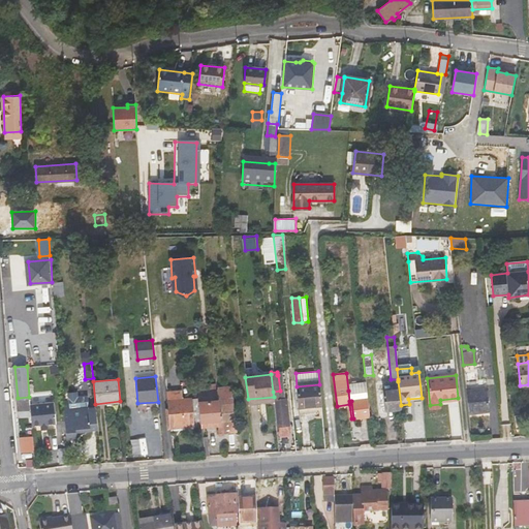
[(398,381),(382,383),(384,406),(394,405),(394,408),(401,407),(401,405),(398,381)]
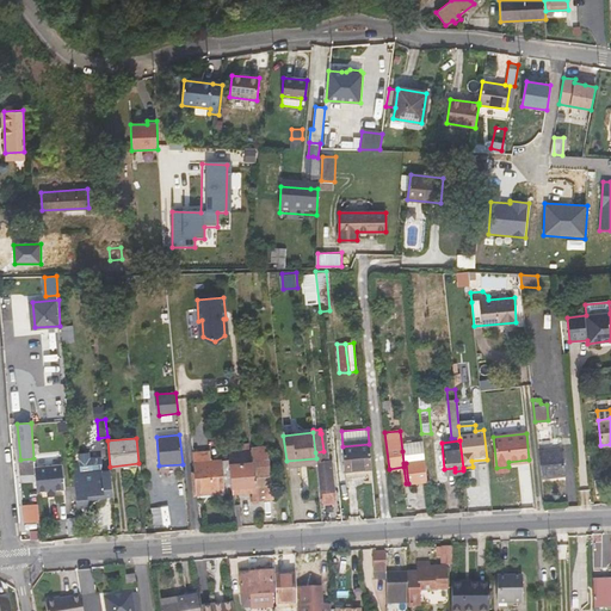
[(345,470),(356,469),(371,468),(369,444),(343,446),(345,470)]
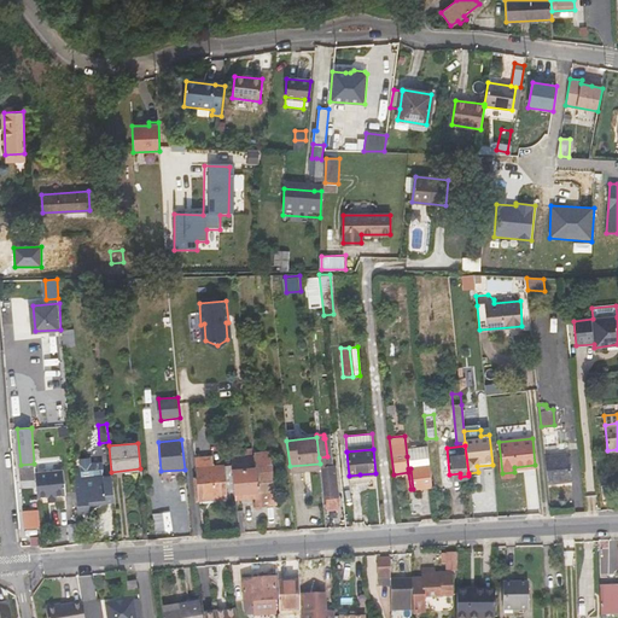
[(275,503),(269,452),(254,453),(255,455),(260,506),(275,503)]
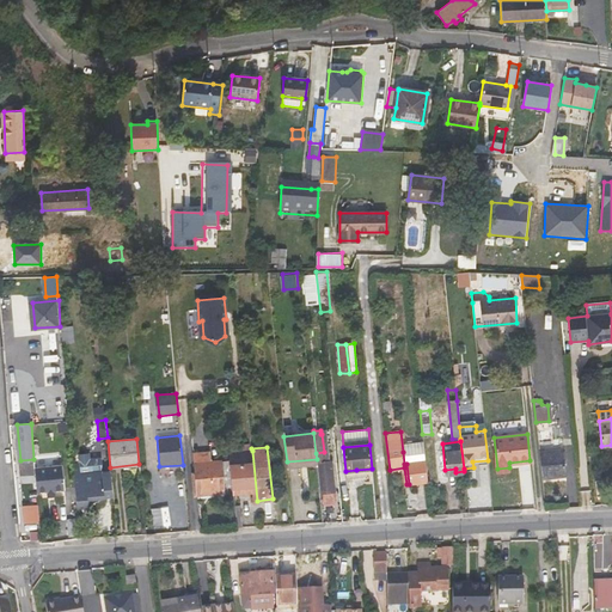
[(424,450),(403,452),(404,464),(407,464),(426,461),(424,450)]
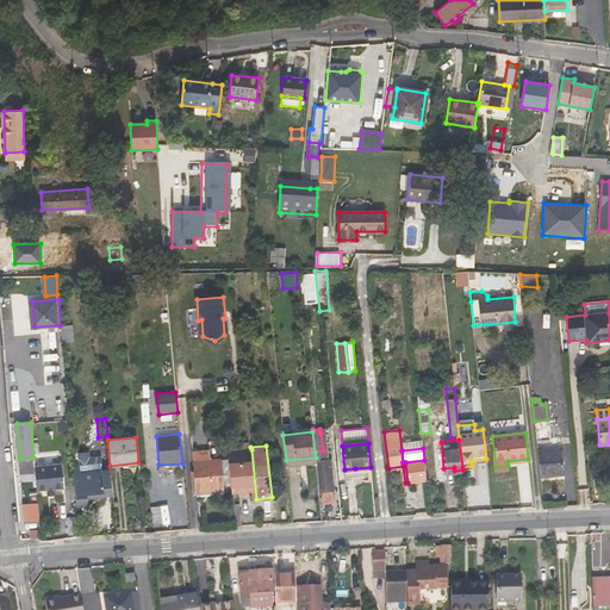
[(562,474),(560,448),(537,449),(540,477),(548,475),(548,473),(553,473),(554,475),(562,474)]
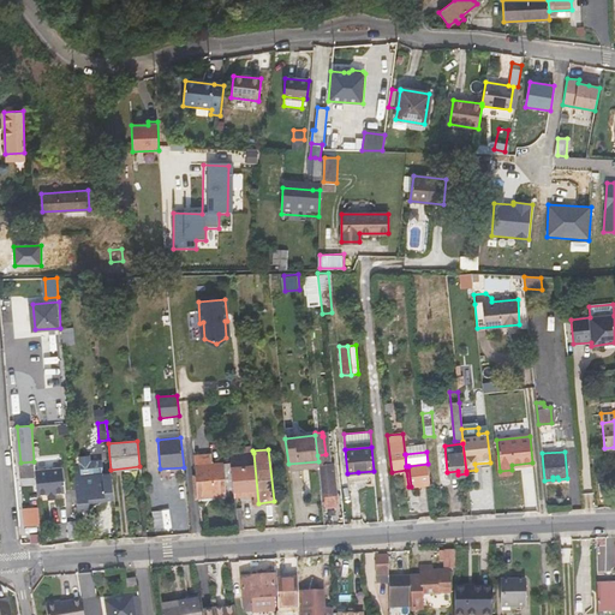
[(254,494),(255,503),(258,503),(254,453),(230,455),(231,463),(234,496),(254,494)]
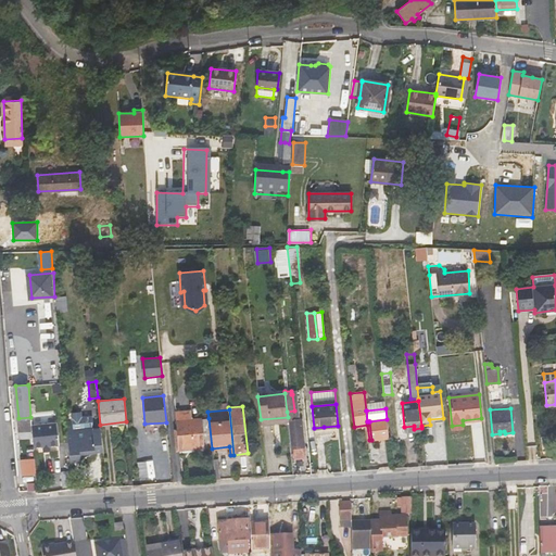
[(191,411),(176,412),(179,447),(204,445),(201,419),(192,419),(191,411)]
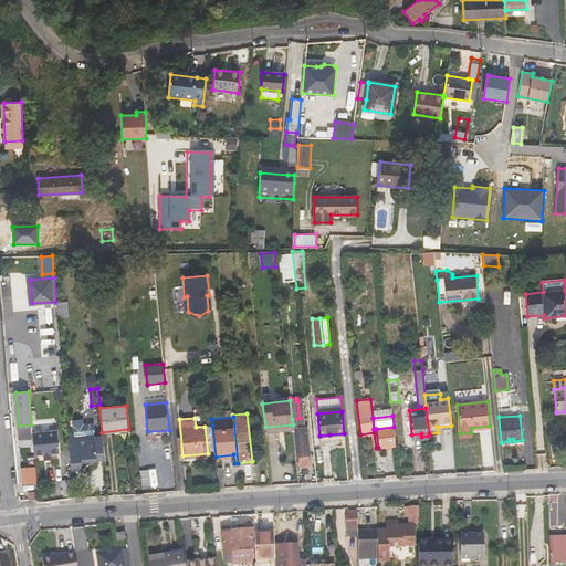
[(216,457),(212,426),(205,427),(208,453),(208,457),(216,457)]
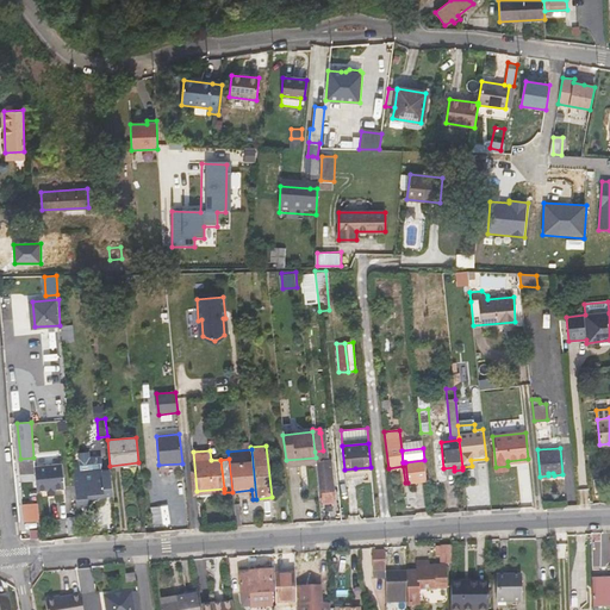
[(335,496),(330,460),(318,460),(322,497),(335,496)]
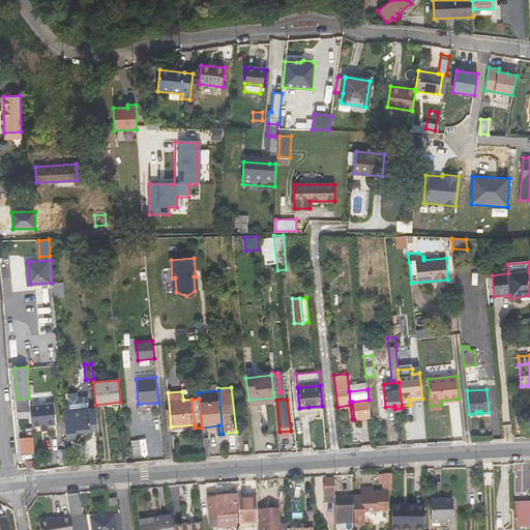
[(370,417),(369,400),(352,402),(354,419),(370,417)]
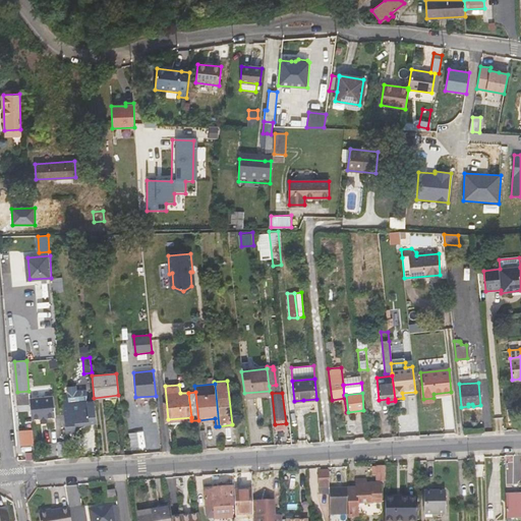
[(54,415),(53,395),(30,397),(32,417),(40,417),(46,416),(54,415)]
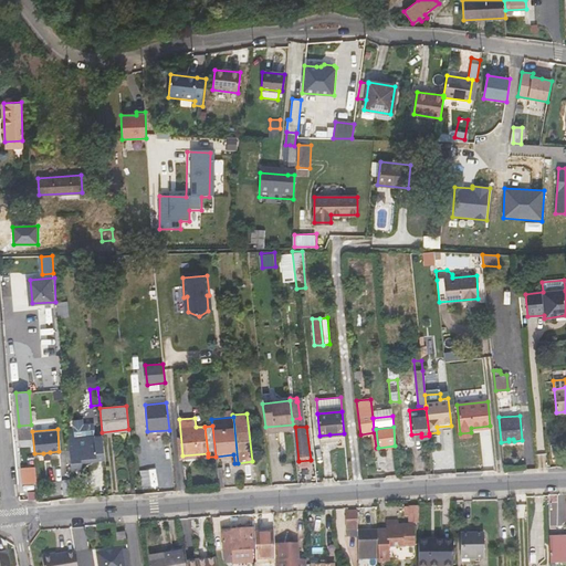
[(97,460),(95,436),(72,438),(67,438),(71,470),(82,469),(82,467),(86,465),(97,460)]
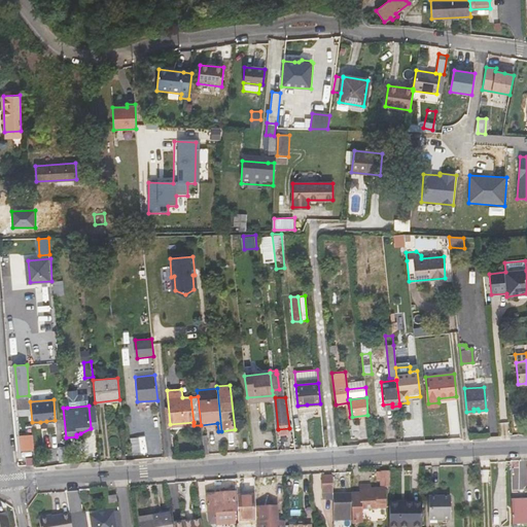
[(97,427),(95,406),(89,406),(91,428),(97,427)]
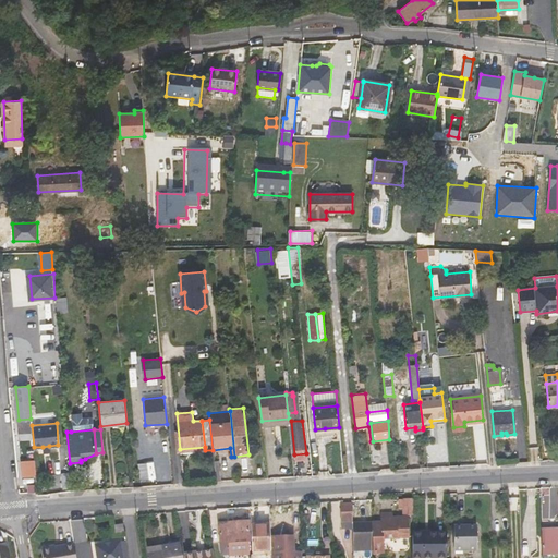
[(34,459),(21,460),(22,476),(35,476),(34,459)]
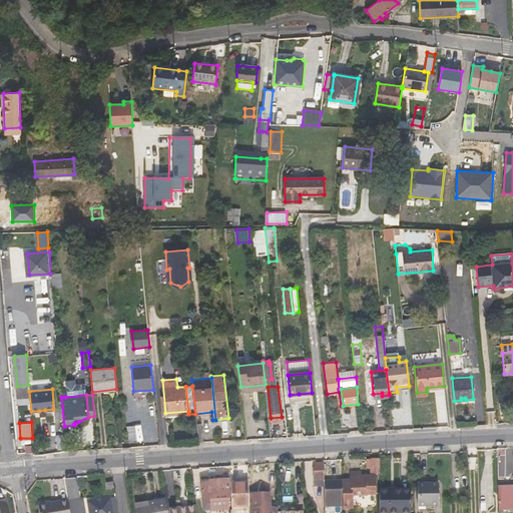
[(371,467),(371,473),(381,473),(381,459),(367,458),(367,467),(371,467)]
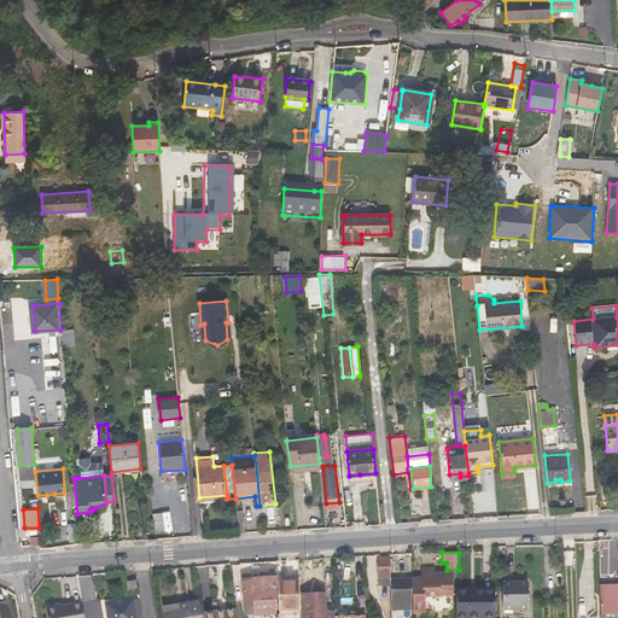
[(378,559),(378,584),(390,584),(390,578),(390,559),(378,559)]
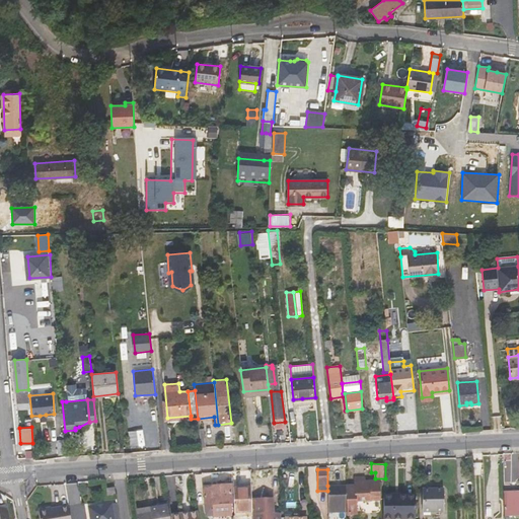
[(357,501),(379,500),(379,482),(362,482),(362,477),(354,478),(355,485),(346,486),(347,514),(357,514),(357,501)]
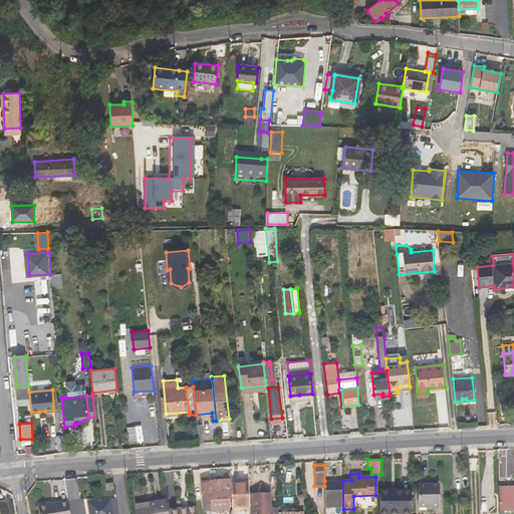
[(256,493),(256,477),(248,477),(248,483),(249,500),(249,507),(249,513),(275,513),(276,506),(270,506),(269,492),(256,493)]
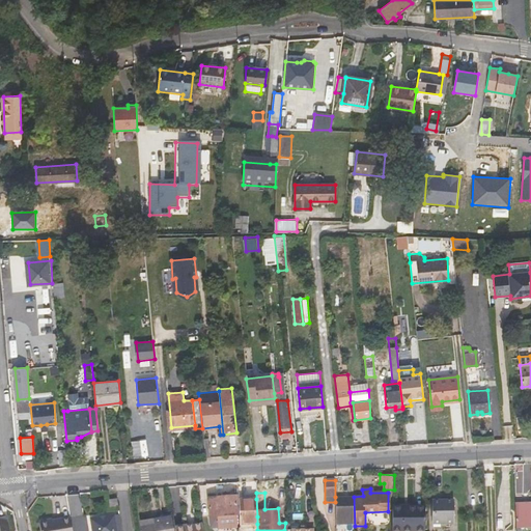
[(216,498),(216,495),(208,495),(210,516),(217,516),(217,530),(239,529),(236,497),(229,497),(229,494),(223,494),(223,498),(216,498)]
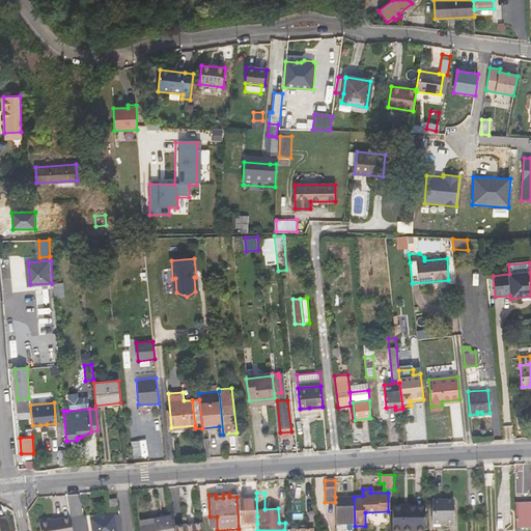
[(111,506),(119,505),(117,497),(109,498),(111,506)]
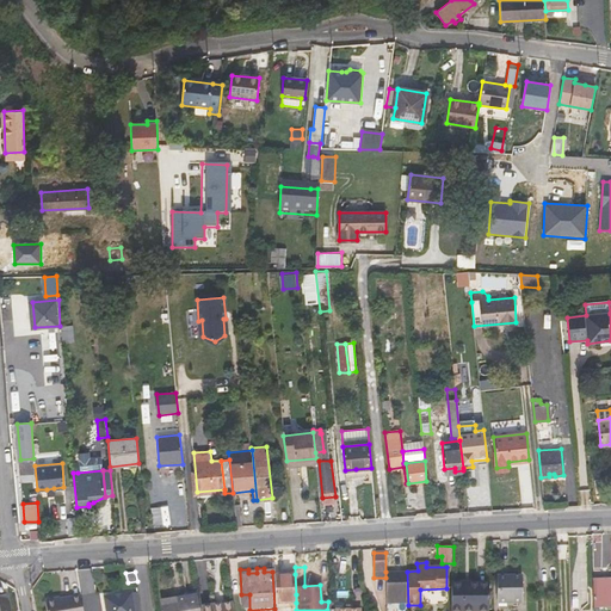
[(387,602),(387,603),(407,603),(407,572),(386,572),(386,578),(387,602)]
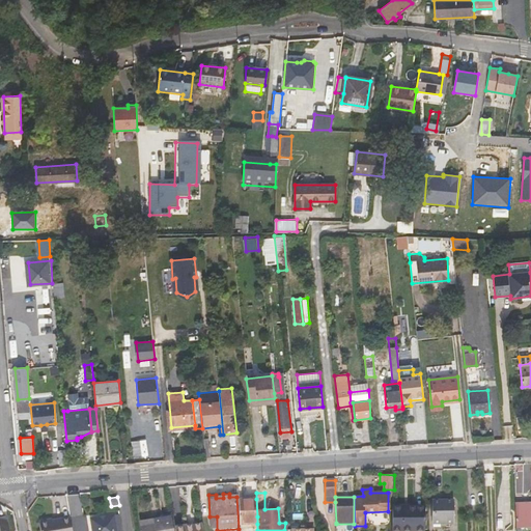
[(239,499),(240,524),(257,524),(257,516),(256,499),(239,499)]
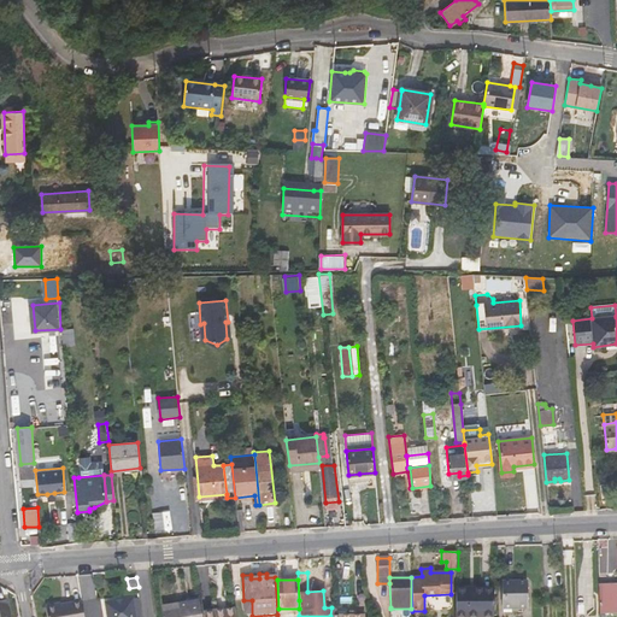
[(528,609),(528,582),(501,582),(501,609),(528,609)]
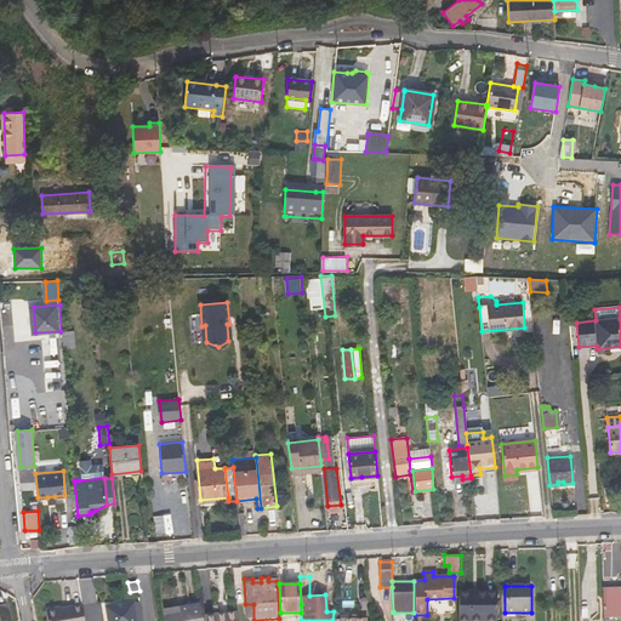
[(620,588),(603,590),(603,620),(609,620),(609,616),(620,616),(620,588)]
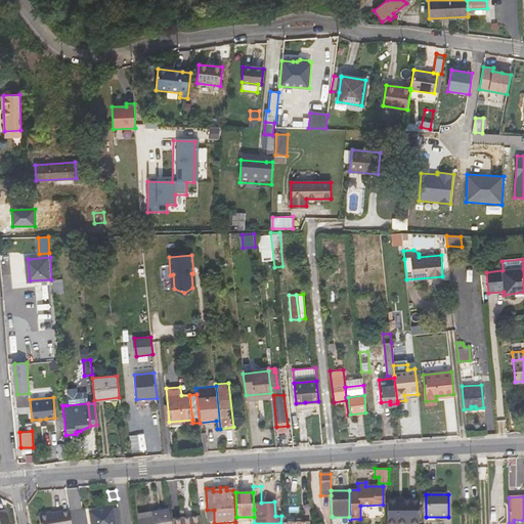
[(388,500),(387,523),(420,523),(420,500),(388,500)]
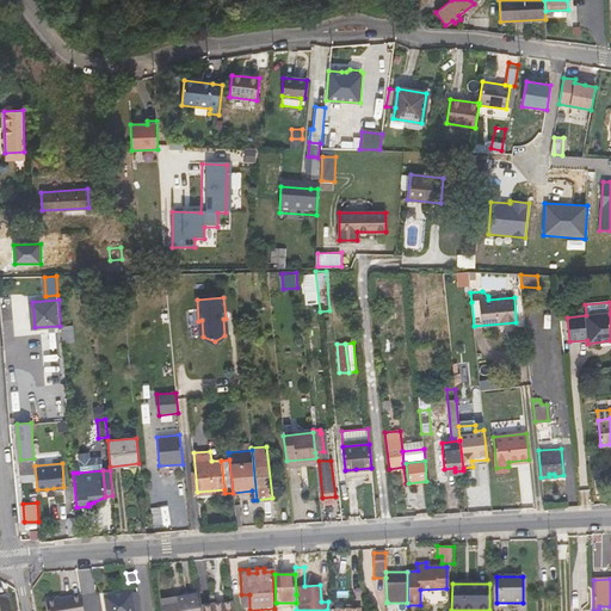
[(162,604),(164,610),(199,610),(196,594),(178,597),(177,602),(162,604)]
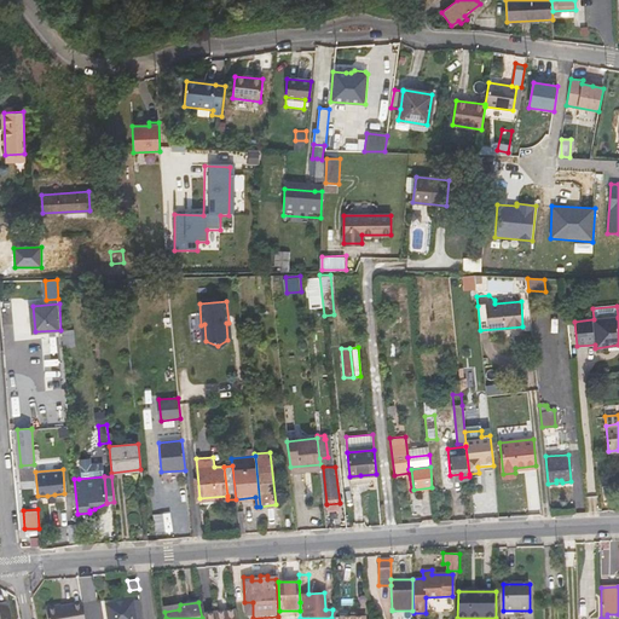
[(47,609),(48,618),(85,618),(82,603),(47,609)]
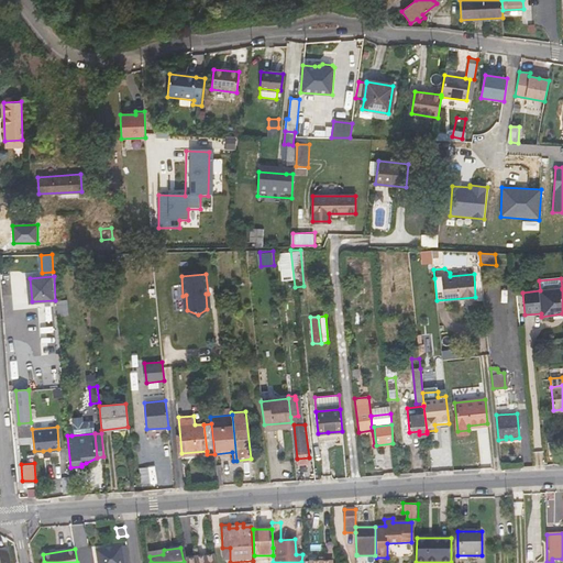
[(108,553),(108,551),(98,553),(99,562),(130,562),(128,549),(112,551),(112,552),(108,553)]
